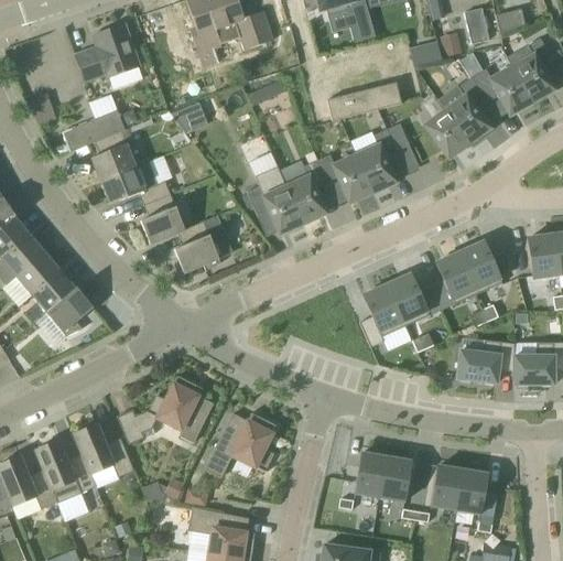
[(210,62),(235,53),(213,0),(186,0),(196,28),(192,30),(192,29),(191,30),(204,67),(184,74),(194,100),(222,89),(210,62)]
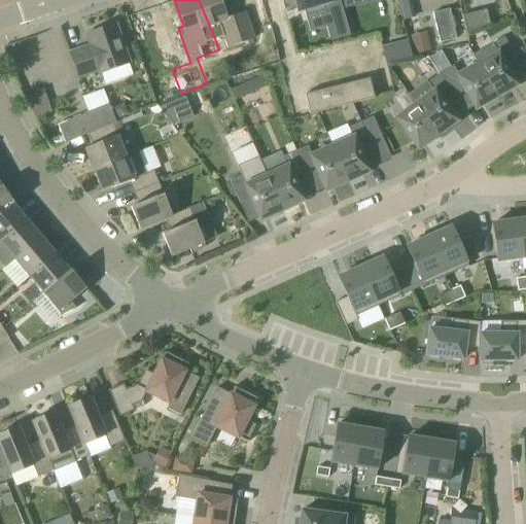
[(199,0),(219,49),(255,36),(254,36),(245,10),(229,15),(222,0),(199,0)]
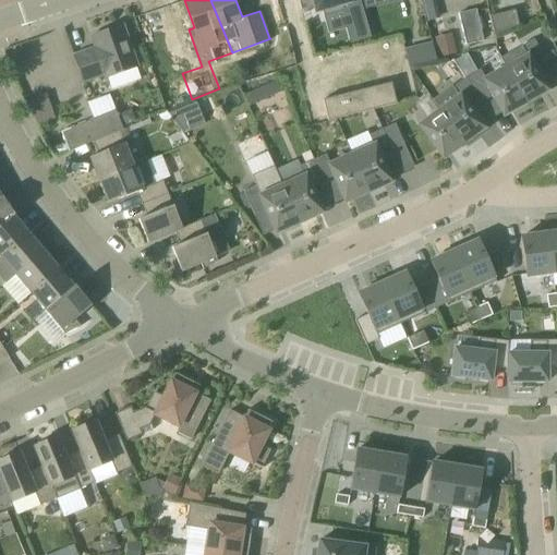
[(300,0),(302,8),(315,4),(316,10),(323,8),(325,14),(346,9),(344,2),(350,0),(300,0)]
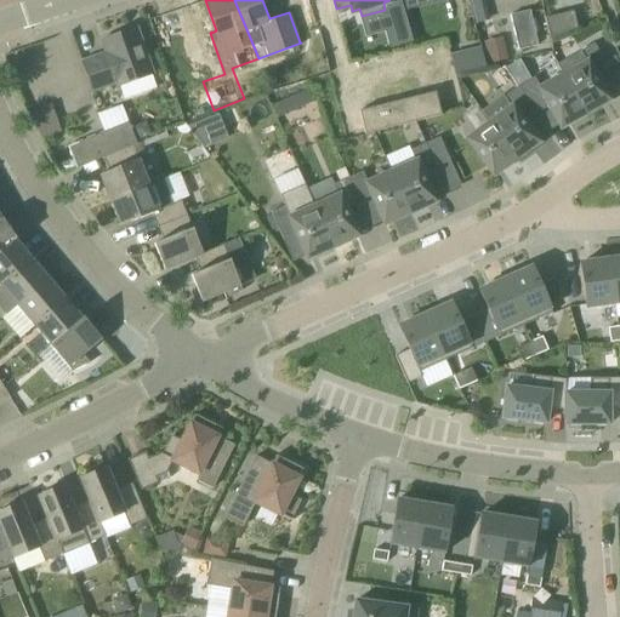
[(539,43),(530,9),(511,12),(519,47),(539,43)]
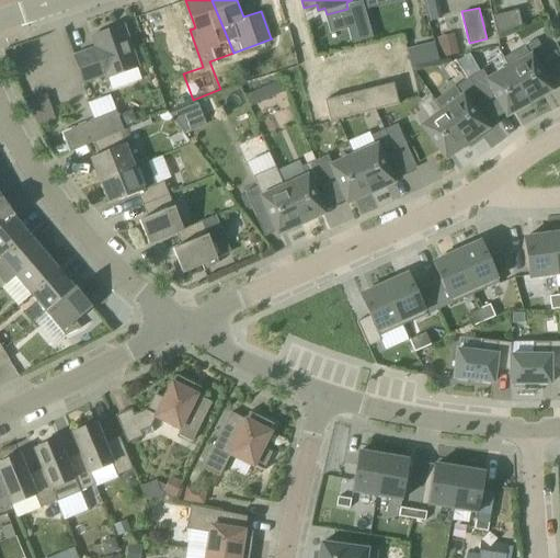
[(518,8),(494,11),(496,26),(521,23),(518,8)]
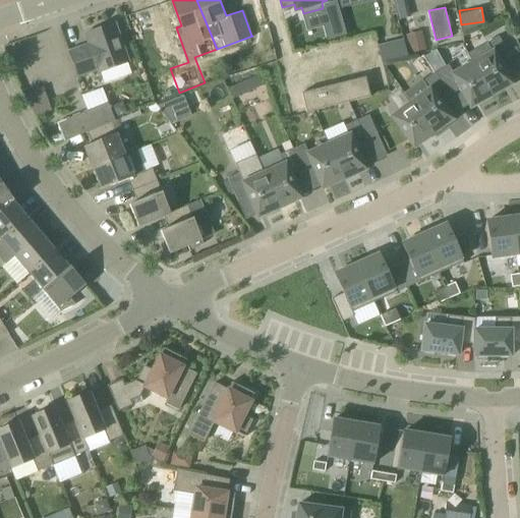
[(99,70),(129,60),(116,21),(85,33),(91,46),(85,48),(84,44),(69,49),(78,74),(98,68),(99,70)]
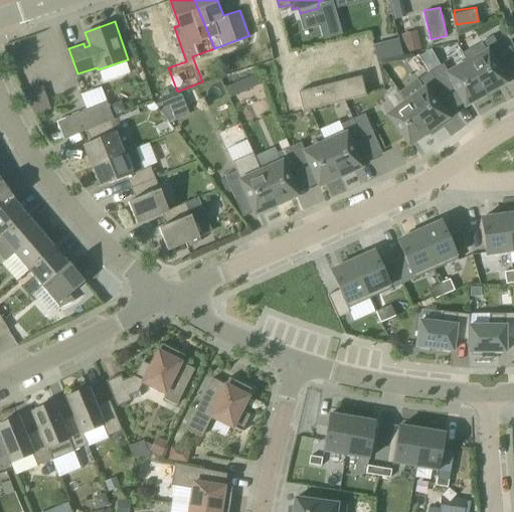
[(418,33),(402,36),(405,50),(422,47),(418,33)]
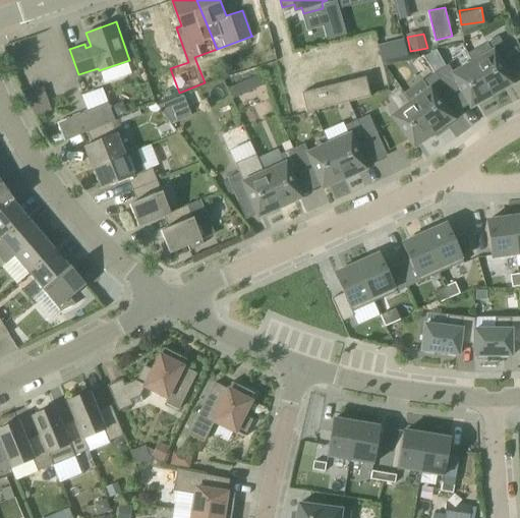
[(501,63),(512,56),(499,34),(468,52),(473,61),(492,94),(511,81),(501,63)]
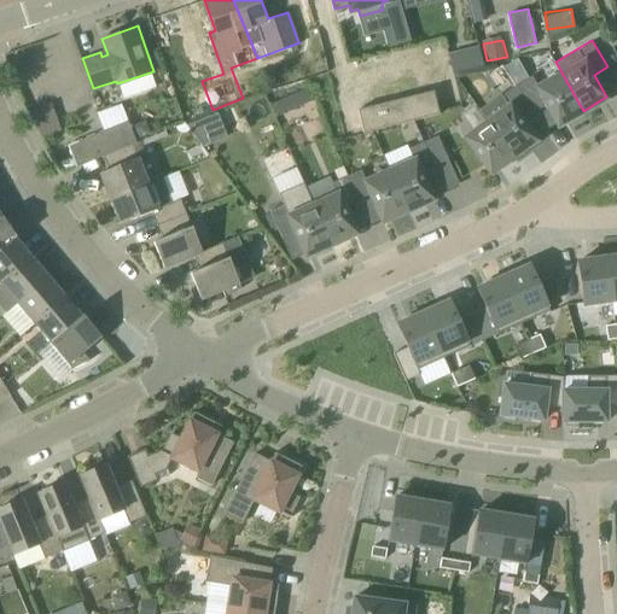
[(454,70),(483,62),(477,42),(448,51),(454,70)]
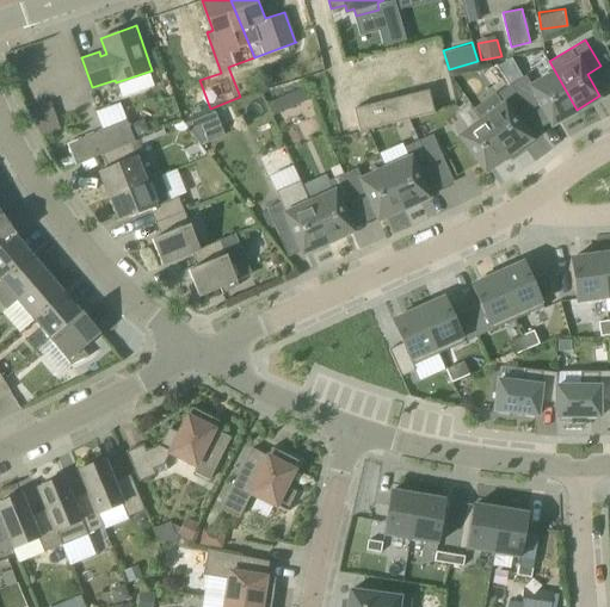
[(511,82),(527,107),(541,100),(553,123),(577,110),(555,72),(533,85),(527,73),(511,82)]
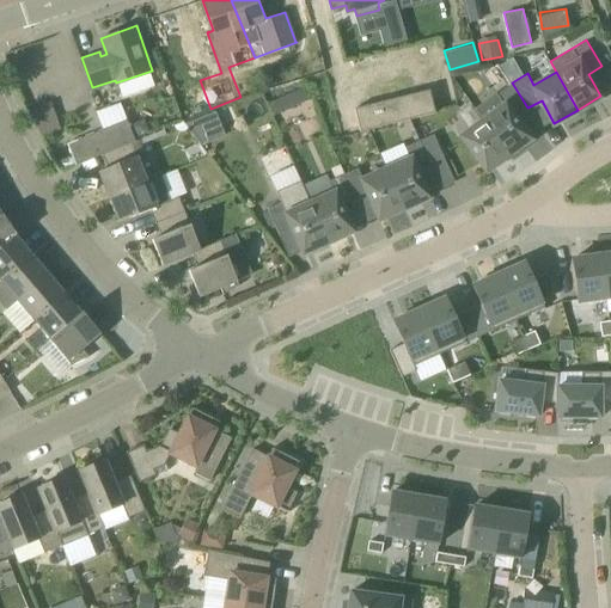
[(515,117),(527,108),(512,83),(498,93),(505,103),(483,118),(509,153),(531,137),(515,117)]
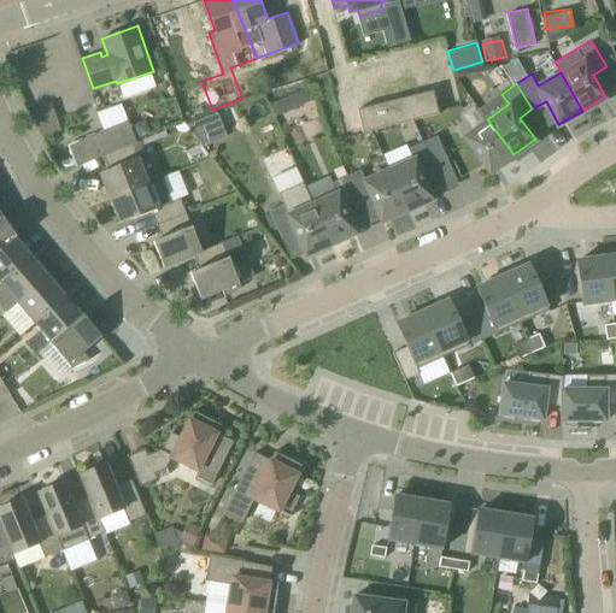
[(308,86),(273,99),(277,112),(312,98),(308,86)]
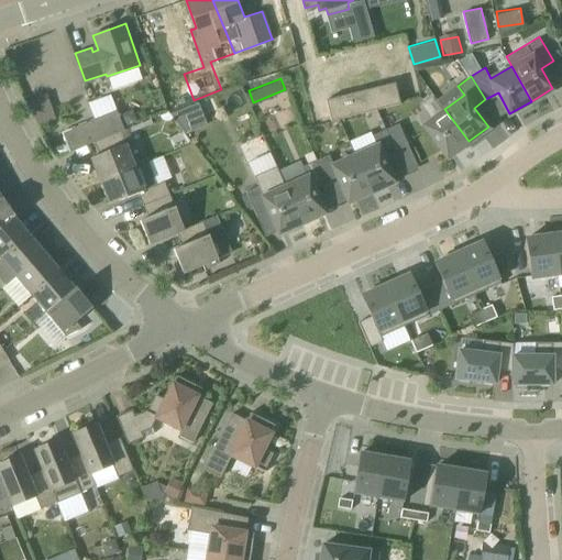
[(327,98),(332,120),(401,102),(396,81),(327,98)]
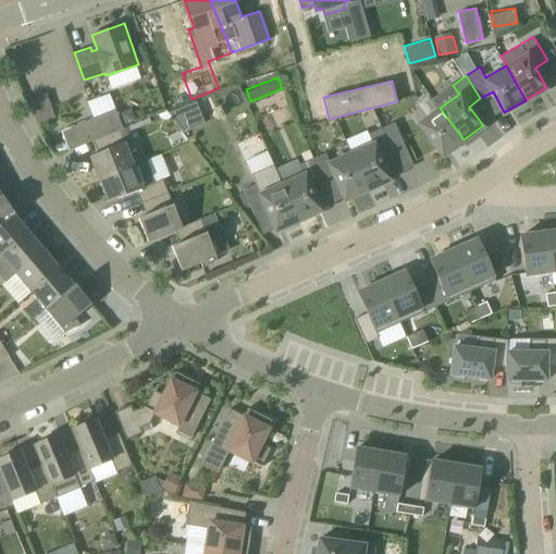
[(174,107),(183,128),(205,121),(195,98),(174,107)]
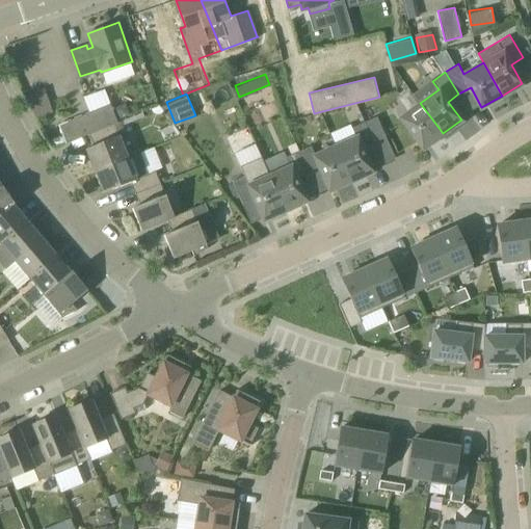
[(67,142),(89,133),(114,123),(118,122),(111,103),(58,124),(67,142)]
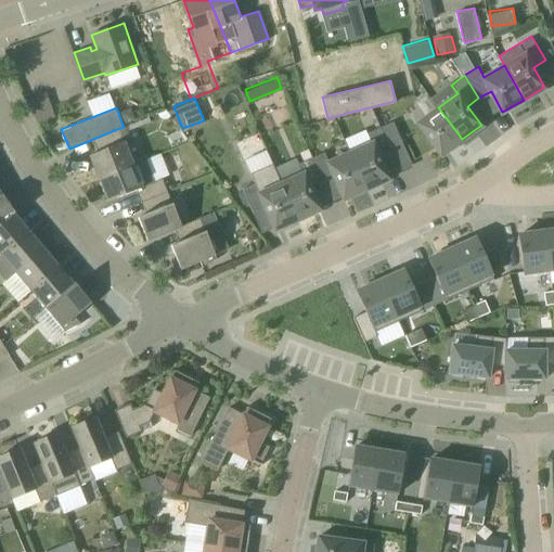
[(442,154),(462,139),(438,107),(419,122),(442,154)]
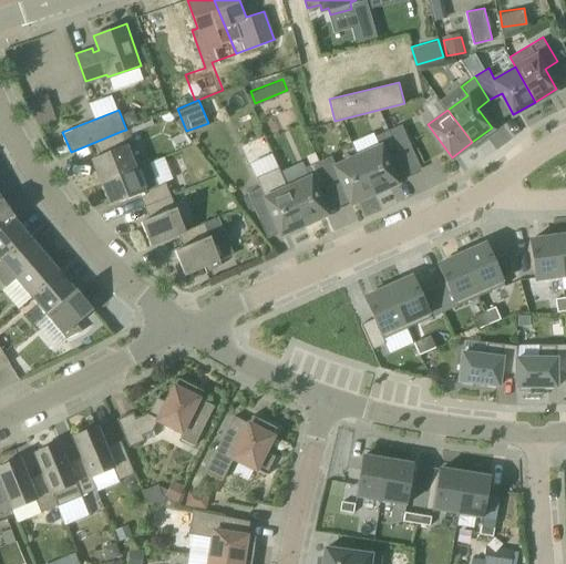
[(401,123),(389,129),(401,154),(413,149),(401,123)]
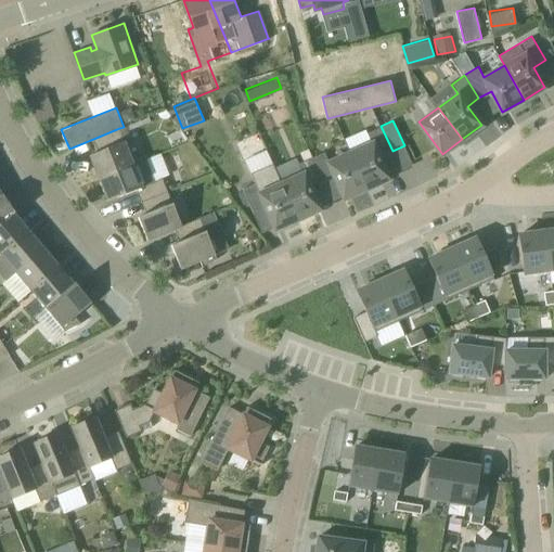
[(400,169),(393,151),(381,126),(368,132),(372,142),(351,152),(366,188),(389,178),(388,176),(400,169)]
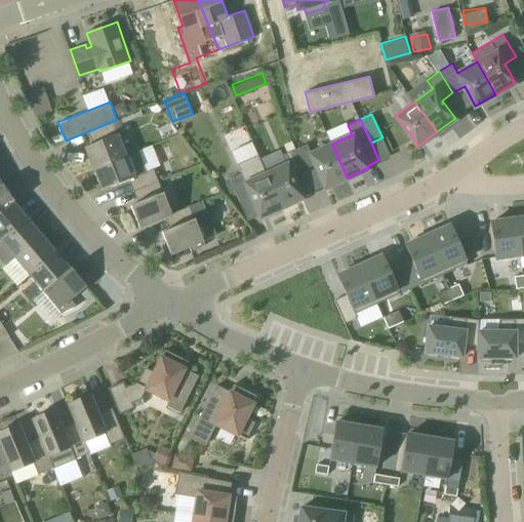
[(126,154),(113,121),(88,131),(93,143),(85,146),(93,167),(126,154)]
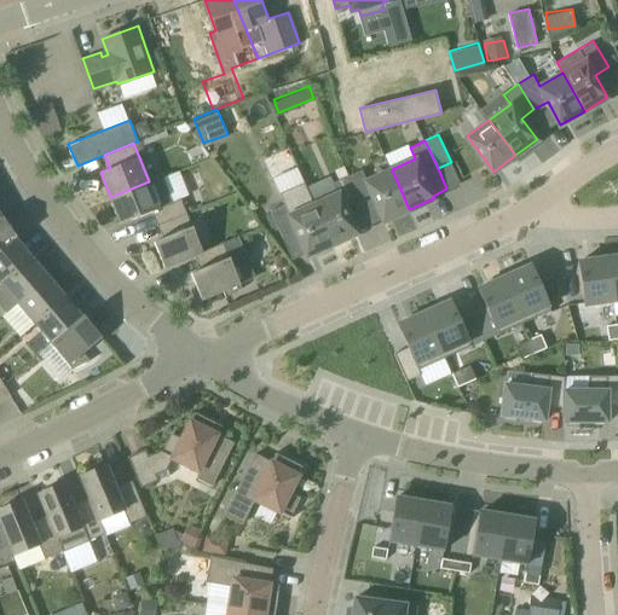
[(409,209),(392,169),(368,180),(363,168),(348,174),(361,203),(374,197),(385,220),(409,209)]
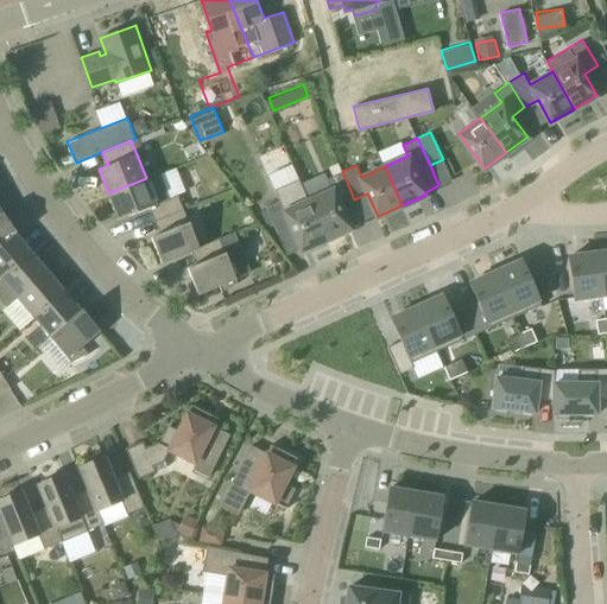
[(341,204),(354,199),(342,171),(328,178),(333,189),(309,199),(327,239),(352,228),(341,204)]
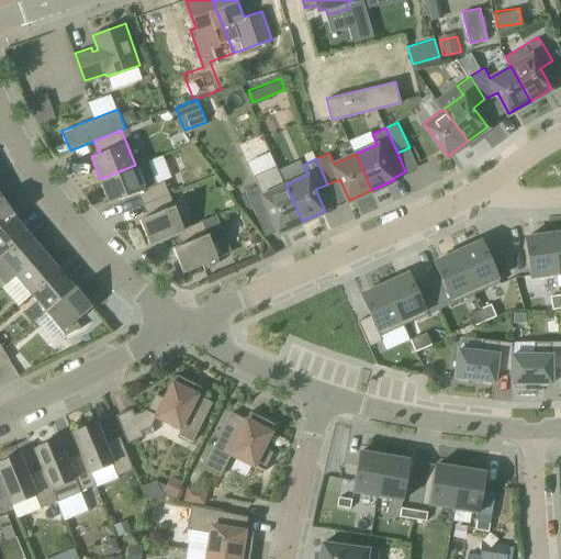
[(149,159),(135,165),(100,179),(110,202),(138,191),(144,203),(170,192),(165,179),(158,181),(149,159)]
